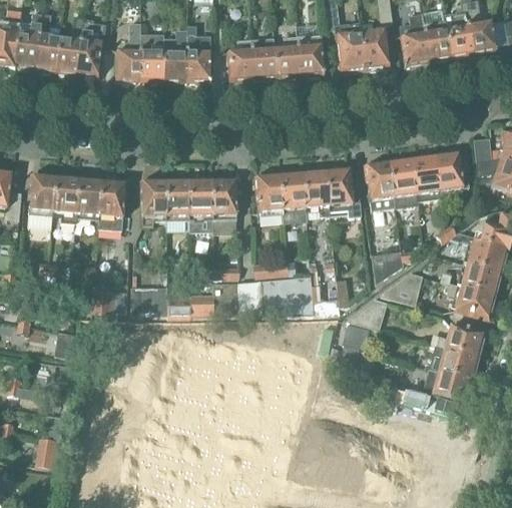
[(7,0),(5,19),(20,21),(22,0),(7,0)]
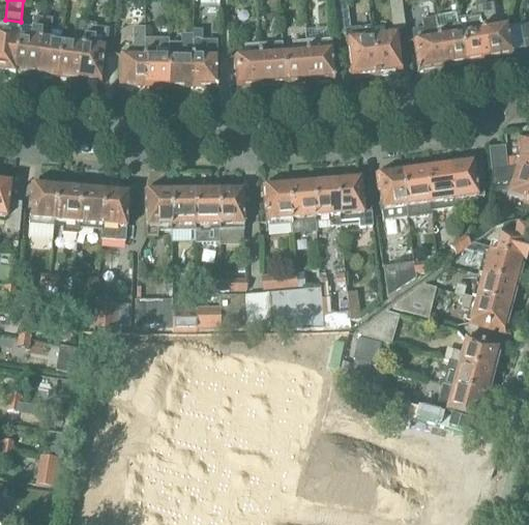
[(335,0),(339,31),(347,30),(352,30),(351,26),(348,0),(335,0)]
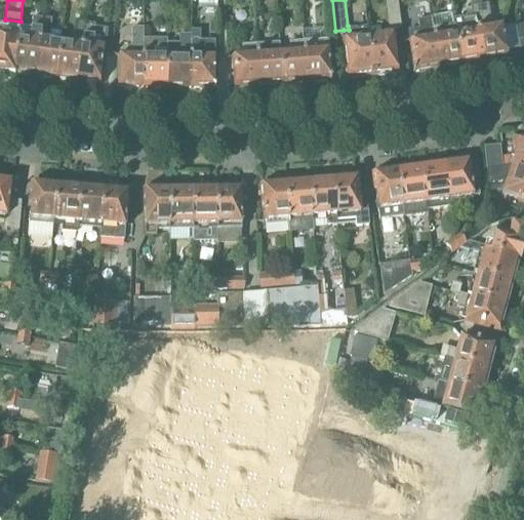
[(387,0),(391,27),(403,25),(399,0),(387,0)]
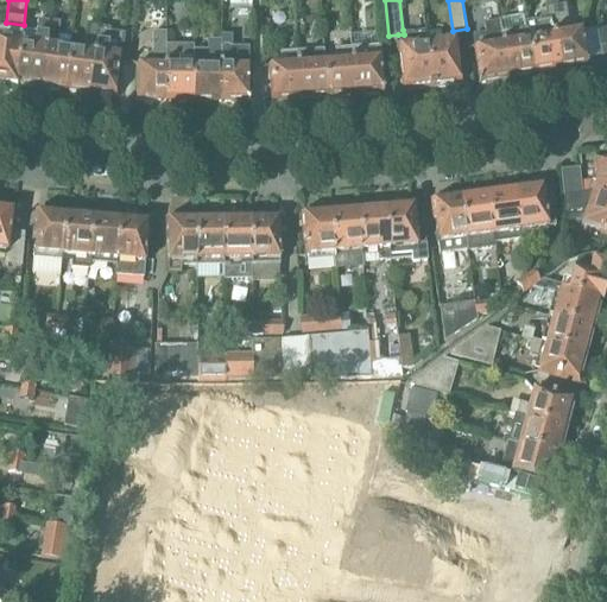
[(566,1),(560,1),(550,4),(552,17),(552,18),(561,62),(586,58),(589,59),(590,57),(588,56),(583,27),(585,25),(583,23),(582,25),(570,27),(566,1)]
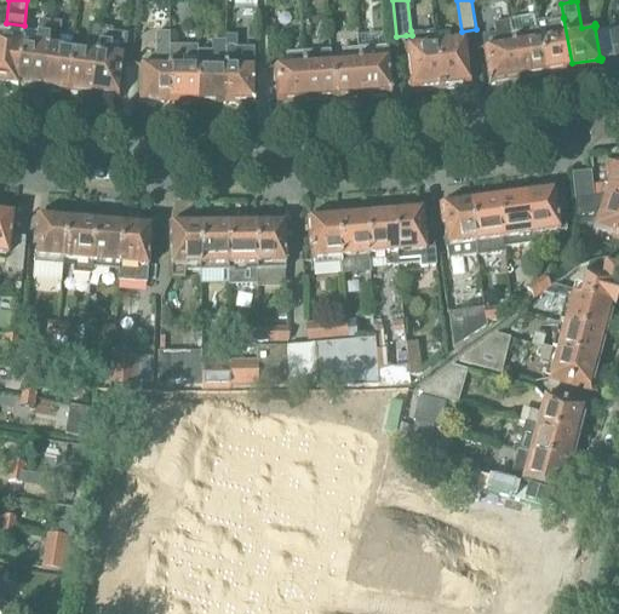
[(537,12),(510,16),(519,72),(527,70),(532,72),(538,72),(542,68),(545,68),(538,19),(537,12)]
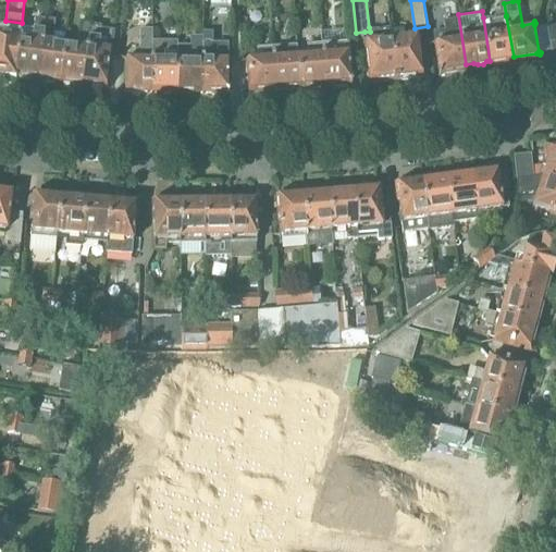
[(443,69),(466,64),(458,14),(444,16),(445,27),(433,29),(434,40),(435,41),(441,69),(440,70),(442,71),(443,69)]
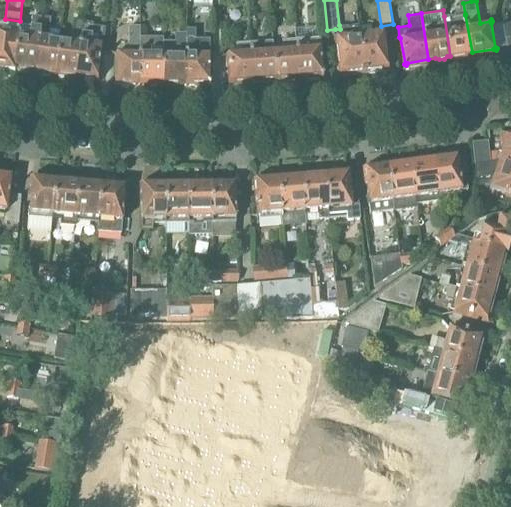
[(14,66),(18,67),(18,68),(27,69),(27,68),(35,69),(43,15),(32,14),(30,26),(20,25),(19,31),(19,33),(14,66)]
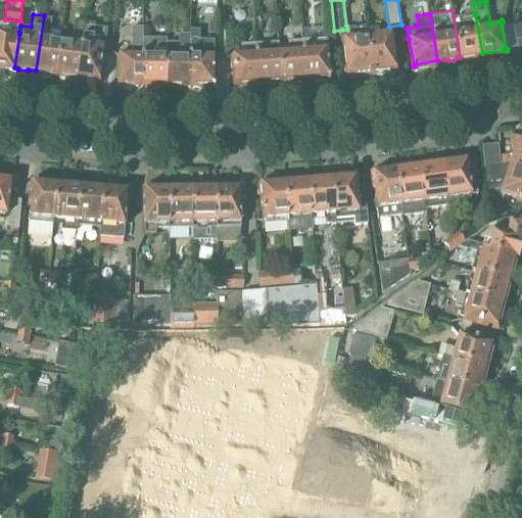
[(474,54),(482,53),(475,15),(475,14),(462,16),(462,14),(454,16),(460,57),(463,56),(467,58),(471,57),(474,54)]
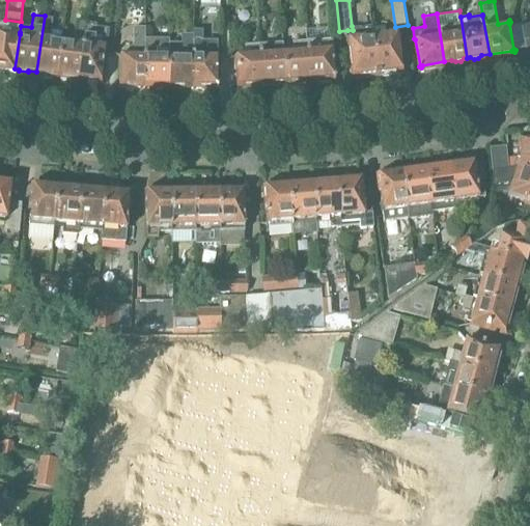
[(54,74),(58,75),(62,39),(63,29),(52,28),(53,17),(45,16),(36,72),(45,73),(44,74),(54,76),(54,74)]
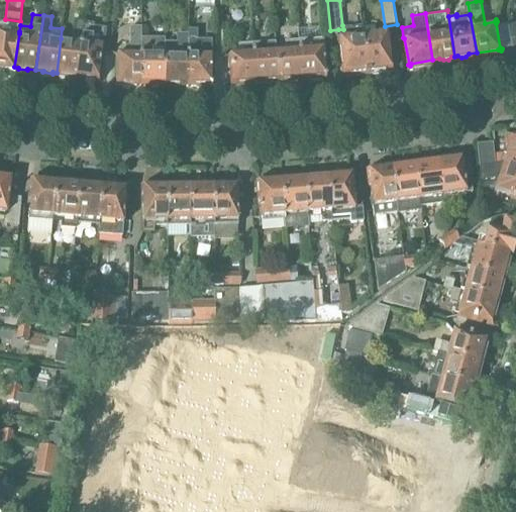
[(69,74),(77,75),(84,20),(75,19),(72,40),(61,38),(57,73),(60,73),(60,74),(69,76),(69,74)]
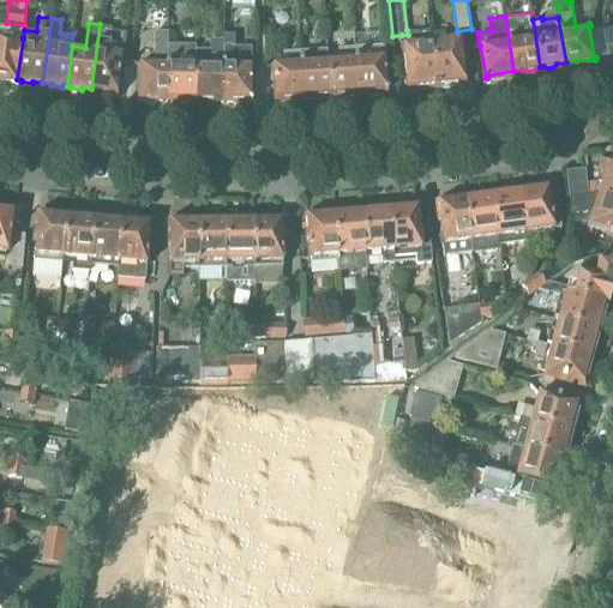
[(125,31),(110,29),(112,25),(100,24),(91,89),(100,90),(100,91),(112,92),(112,91),(118,92),(122,52),(121,52),(122,48),(125,31)]
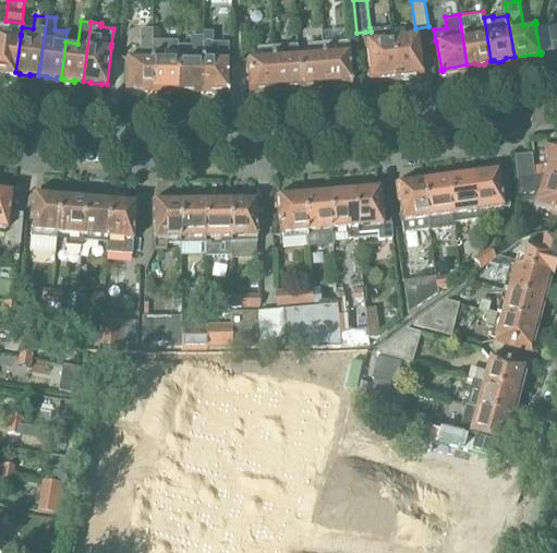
[(22,27),(8,26),(0,24),(0,73),(15,76),(15,72),(21,36),(21,34),(22,27)]
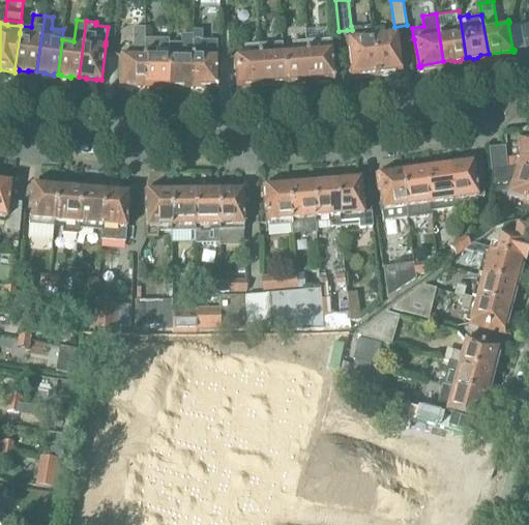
[(352,30),(347,30),(352,75),(354,75),(354,74),(361,73),(361,74),(363,73),(362,73),(363,71),(366,74),(377,73),(373,34),(373,33),(371,23),(351,26),(352,30)]
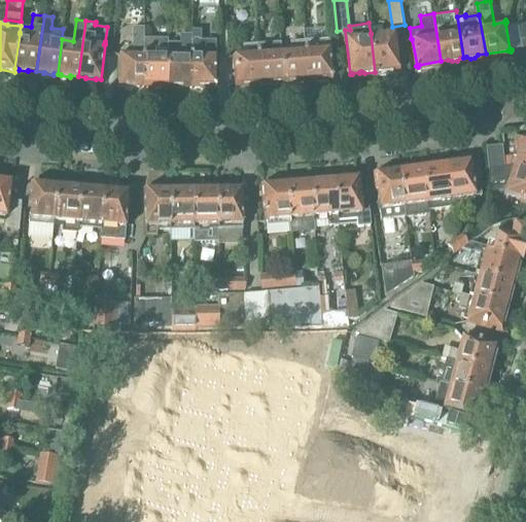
[(119,81),(117,83),(118,84),(120,83),(125,83),(127,84),(132,84),(134,83),(143,83),(144,83),(144,63),(144,44),(144,42),(145,37),(144,37),(144,26),(135,26),(135,42),(134,54),(121,54),(119,53),(118,54),(119,55),(119,81)]
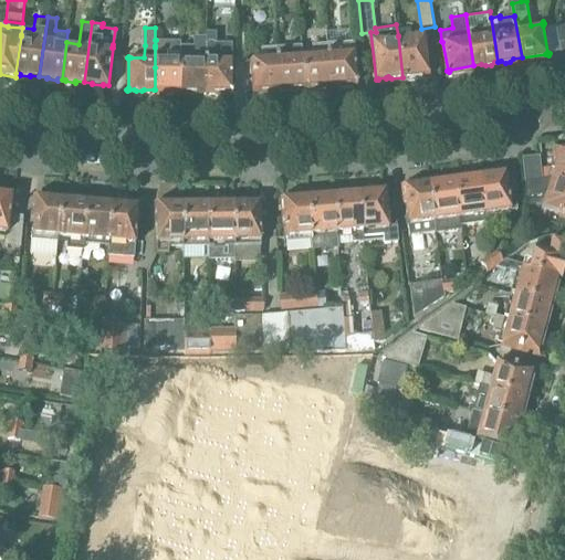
[(207,46),(206,65),(206,90),(215,90),(217,92),(223,92),(226,90),(229,90),(231,92),(233,90),(231,88),(232,59),(232,40),(218,40),(218,29),(207,29),(207,34),(207,46)]
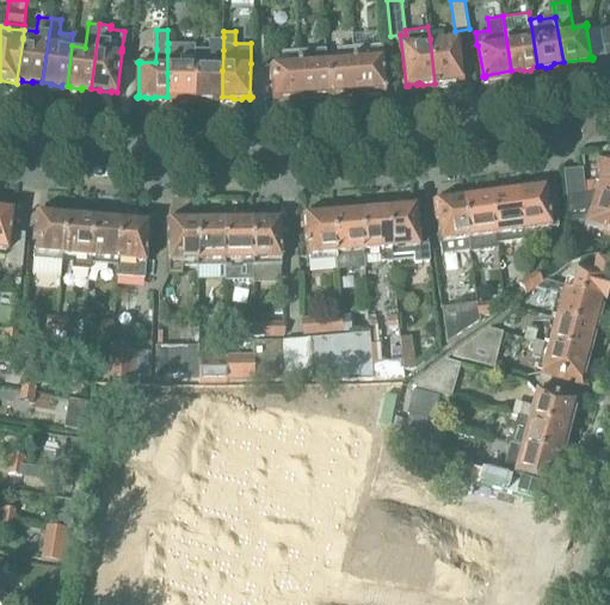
[(458,35),(430,38),(430,39),(435,84),(448,82),(450,79),(451,79),(451,80),(454,80),(454,79),(462,78),(462,79),(464,79),(458,35)]
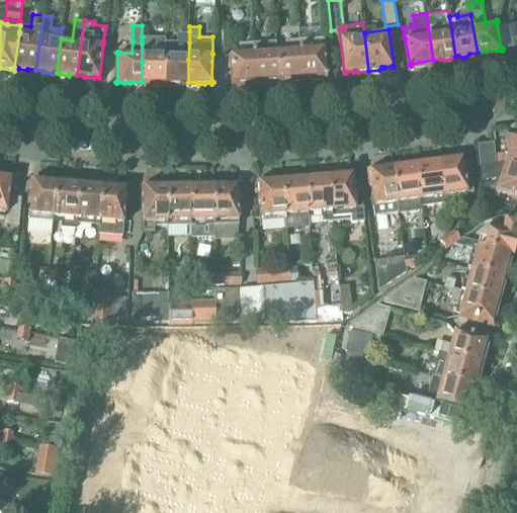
[(166,39),(165,82),(169,82),(172,84),(177,84),(179,82),(188,82),(188,60),(189,43),(189,31),(177,31),(177,39),(166,39)]
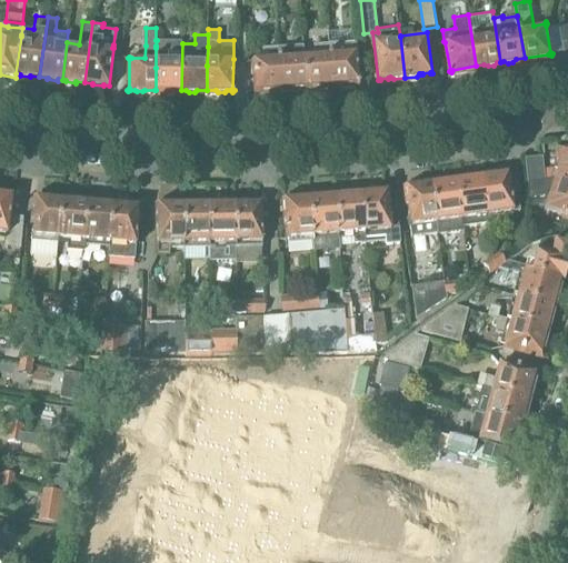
[(344,38),(330,39),(334,83),(357,81),(359,83),(360,81),(359,80),(357,51),(358,49),(357,48),(356,38),(344,38)]
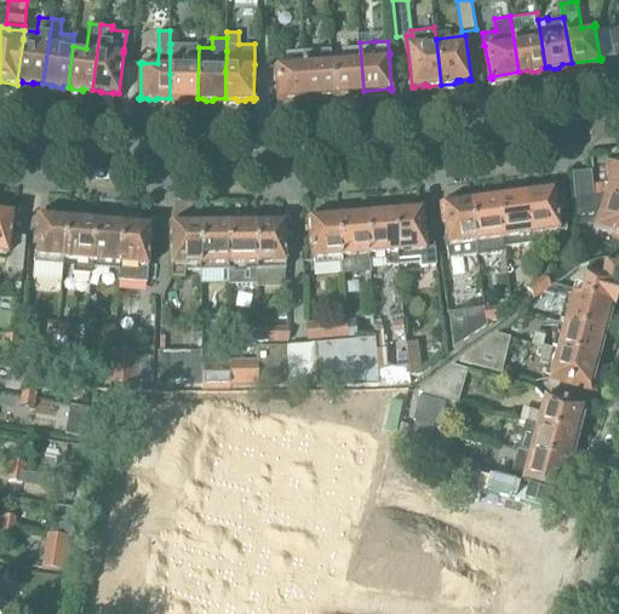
[(344,58),(333,59),(336,93),(340,92),(343,95),(349,93),(353,92),(364,91),(360,42),(343,45),(344,58)]
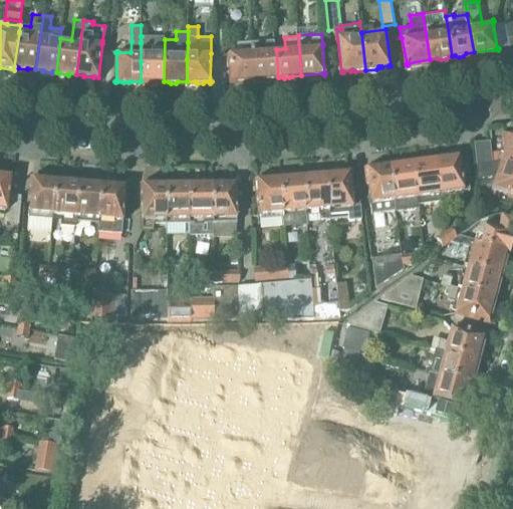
[(141,43),(141,61),(141,81),(149,81),(151,83),(157,83),(159,81),(164,81),(165,39),(165,36),(142,36),(141,41),(141,43)]
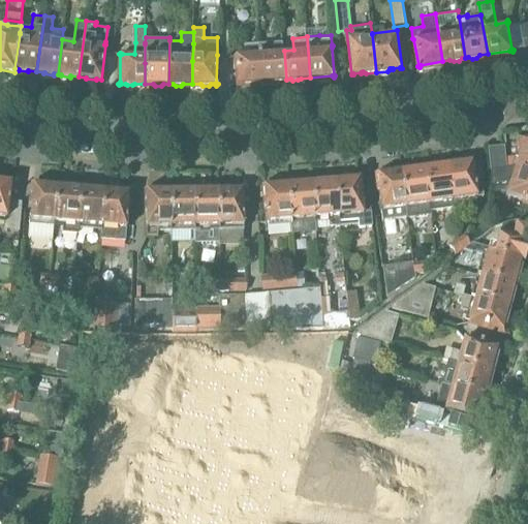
[(273,39),(259,40),(262,81),(271,81),(274,82),(279,82),(281,80),(286,80),(284,51),(283,39),(273,39)]
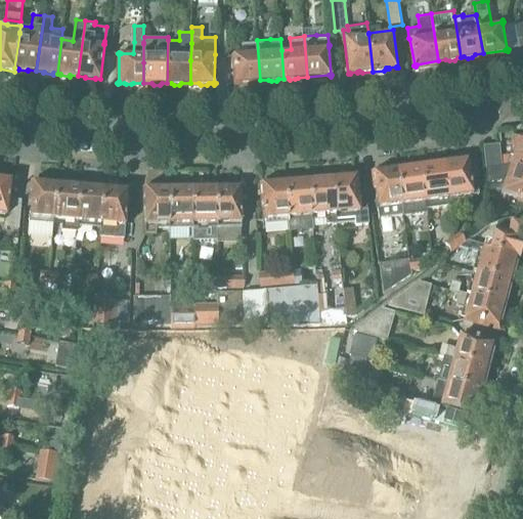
[(232,52),(231,53),(232,54),(233,70),(234,81),(233,83),(234,84),(236,82),(240,82),(240,85),(252,85),(252,81),(260,80),(257,40),(244,41),(245,52),(234,53),(232,52)]
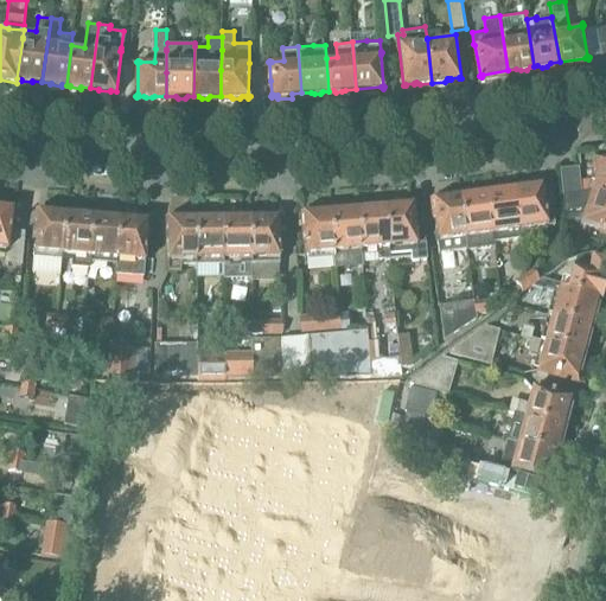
[(597,177),(592,190),(605,193),(605,157),(594,158),(597,177)]
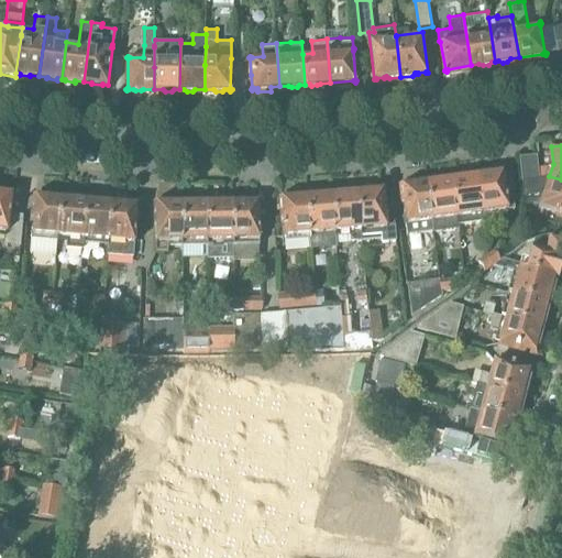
[(537,152),(520,154),(522,178),(539,176),(537,152)]
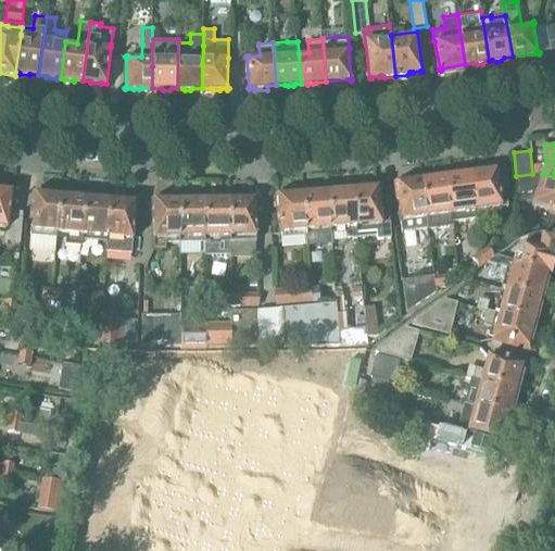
[(474,170),(470,170),(476,208),(501,204),(507,203),(506,190),(500,191),(495,166),(484,167),(483,166),(475,167),(474,170)]
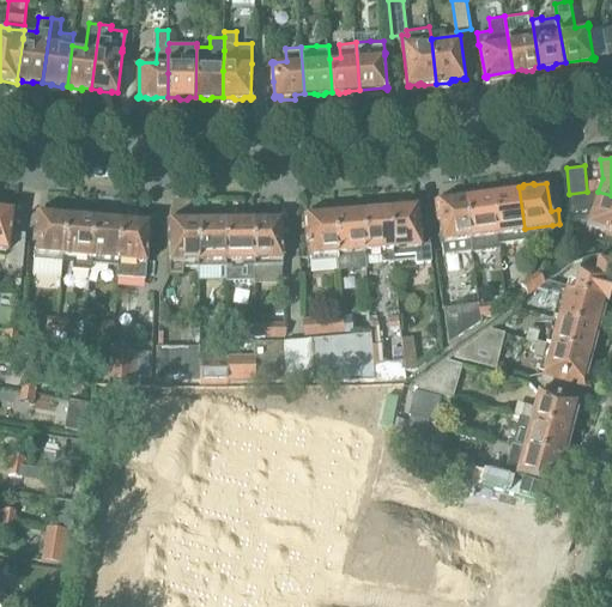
[(496,190),(491,190),(497,232),(498,232),(500,242),(526,238),(525,229),(519,187),(508,188),(506,187),(497,188),(496,190)]
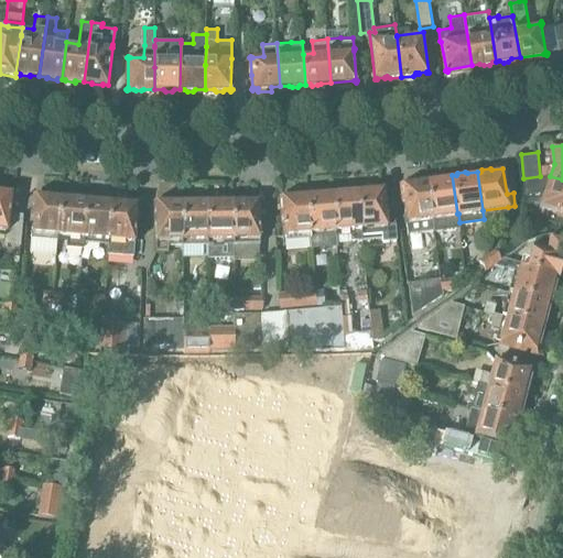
[(439,177),(428,178),(433,217),(434,228),(434,230),(459,226),(459,222),(458,214),(457,214),(452,175),(450,176),(447,174),(440,175),(439,177)]
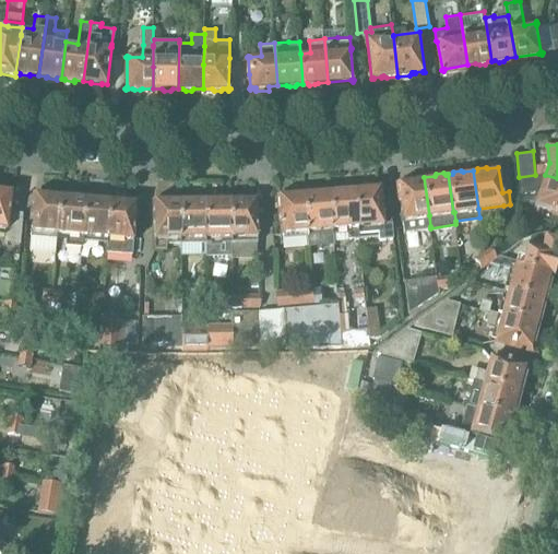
[(535,175),(519,177),(520,191),(541,189),(536,202),(557,209),(557,178),(545,175),(535,175)]
